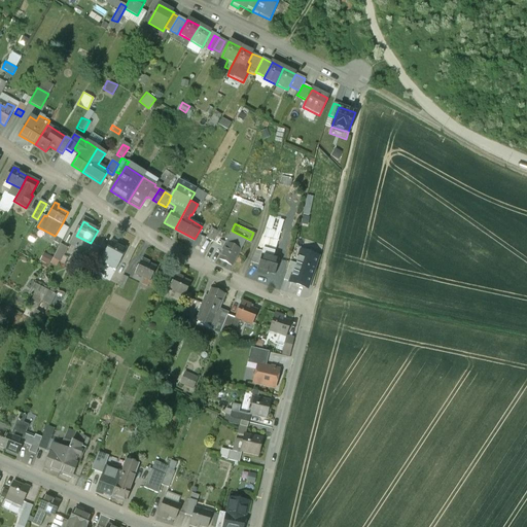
[(68,229),(62,224),(56,235),(57,236),(54,241),(59,243),(61,238),(63,239),(68,229)]
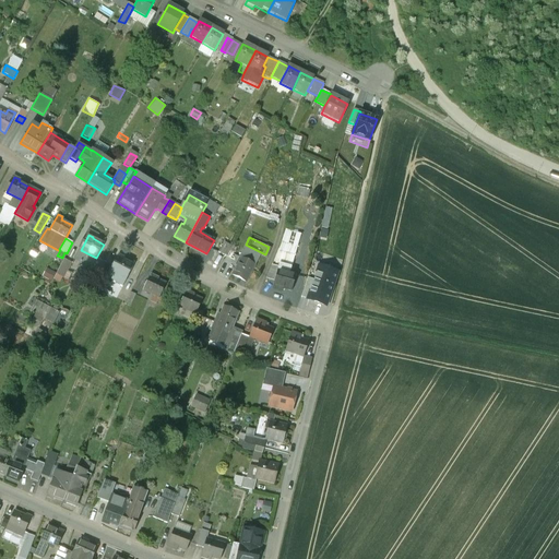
[(224,242),(218,252),(224,256),(229,246),(224,242)]
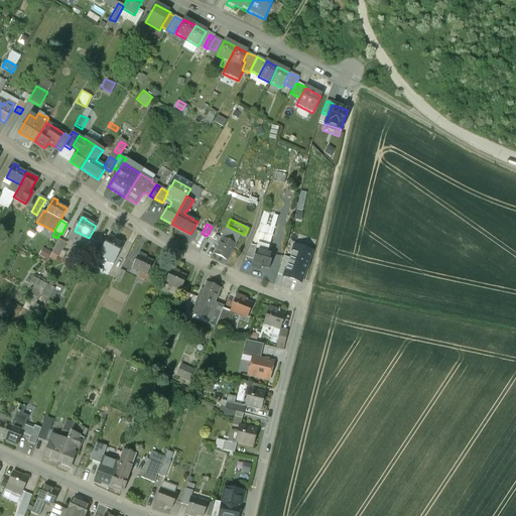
[(264,228),(258,226),(256,231),(269,235),(271,227),(264,225),(264,228)]
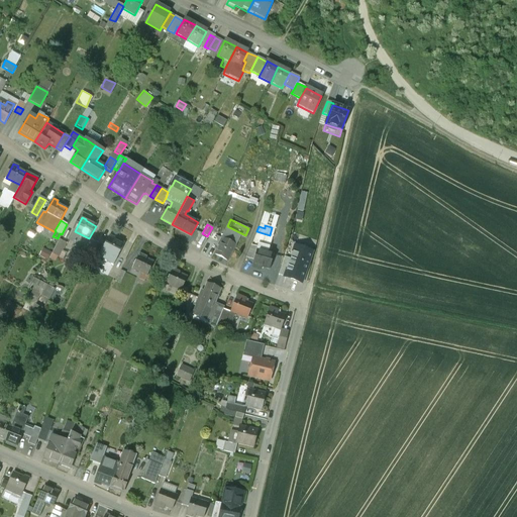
[(221,238),(236,245),(241,235),(226,228),(221,238)]
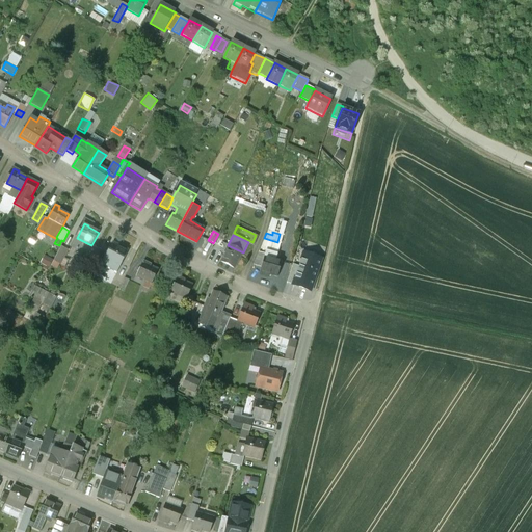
[(118,245),(114,243),(107,258),(110,260),(122,265),(123,263),(129,251),(117,246),(118,245)]
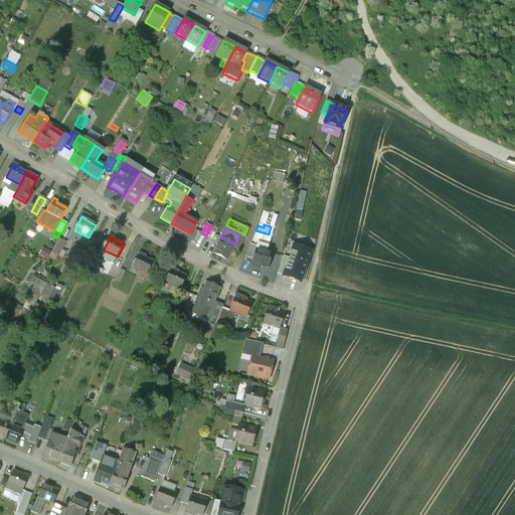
[(89,237),(82,248),(90,252),(96,241),(89,237)]
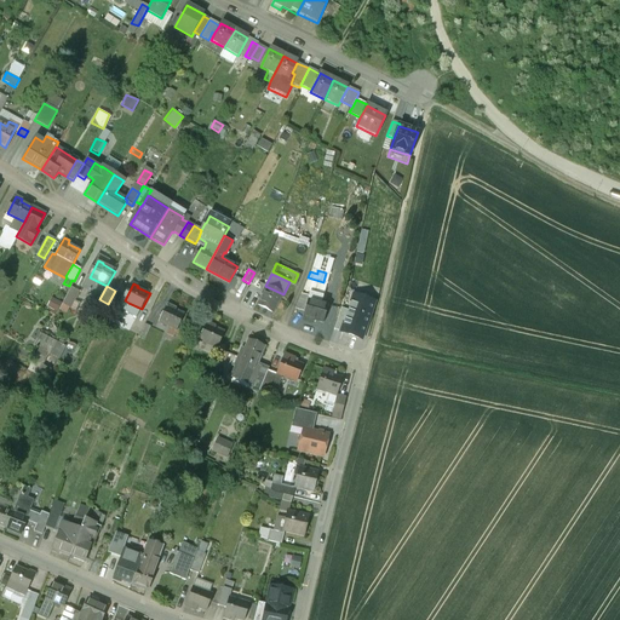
[(283,294),(265,286),(262,291),(264,292),(257,304),(274,313),(283,294)]
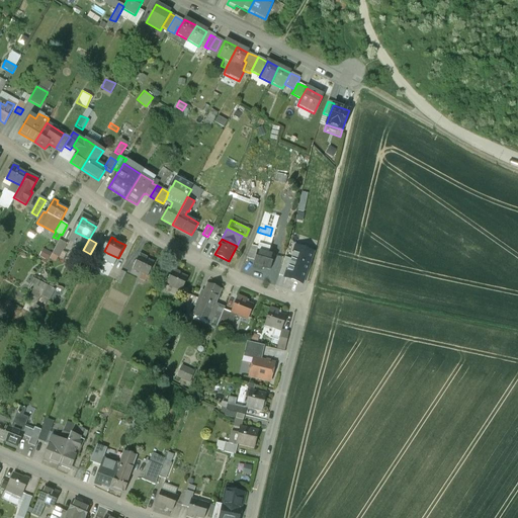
[(97,243),(88,261),(92,263),(95,256),(96,257),(102,246),(97,243)]
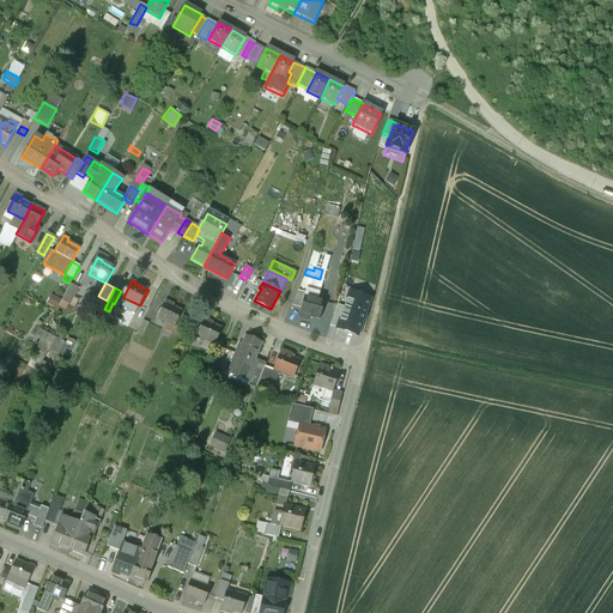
[(319,293),(305,291),(305,293),(302,308),(299,317),(310,320),(310,317),(320,319),(323,302),(317,301),(319,293)]
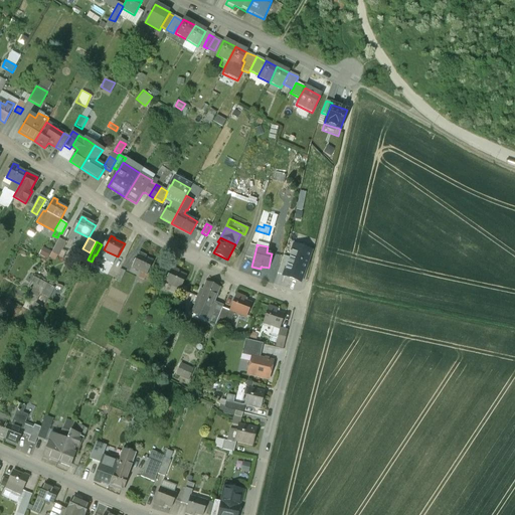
[(250,245),(245,256),(253,259),(256,246),(250,245)]
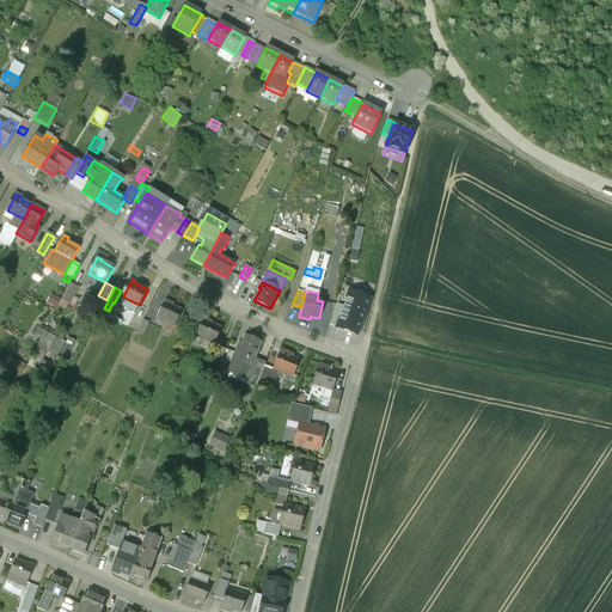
[(343,314),(338,328),(356,335),(369,298),(349,292),(343,307),(341,314),(343,314)]
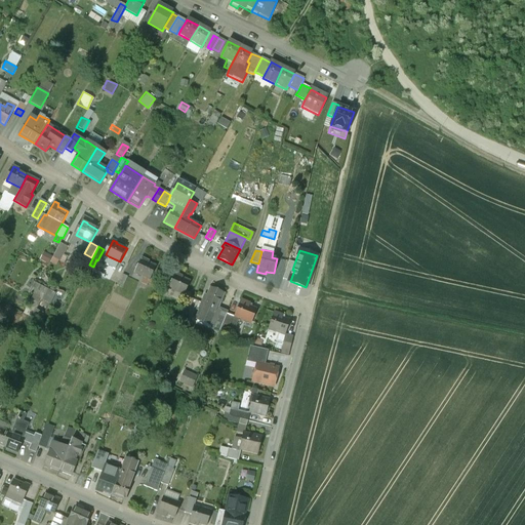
[(120,261),(109,256),(106,261),(124,271),(128,264),(121,259),(120,261)]
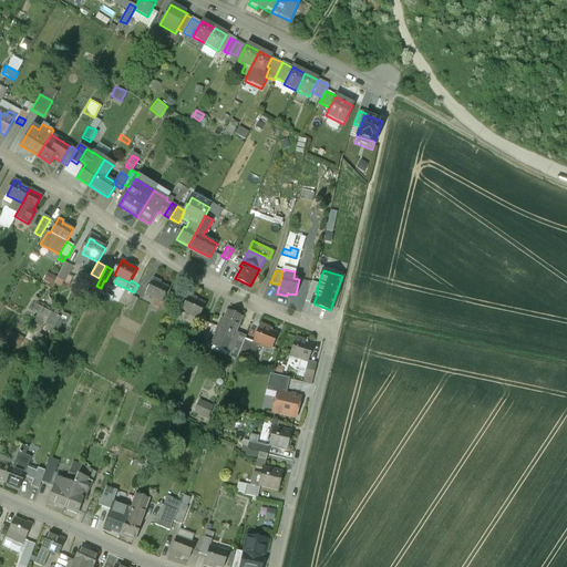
[(158,281),(154,279),(146,296),(156,300),(162,303),(169,289),(157,282),(158,281)]
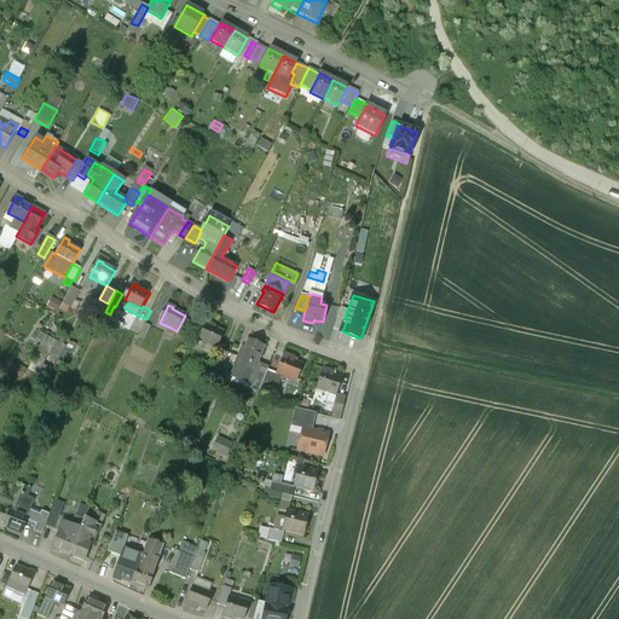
[(345,318),(347,311),(340,308),(334,329),(342,331),(347,318),(345,318)]
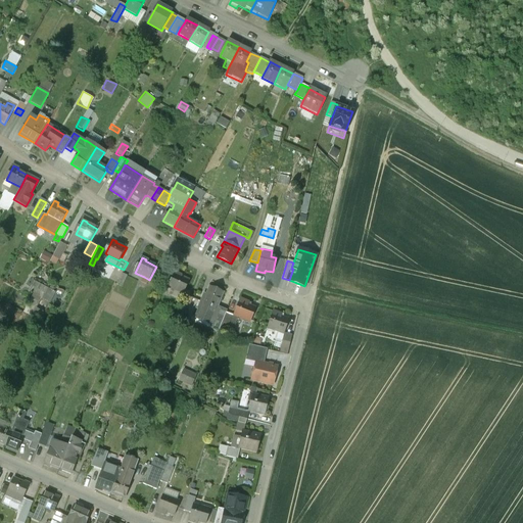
[(179,275),(175,273),(165,292),(180,299),(189,281),(179,276),(179,275)]
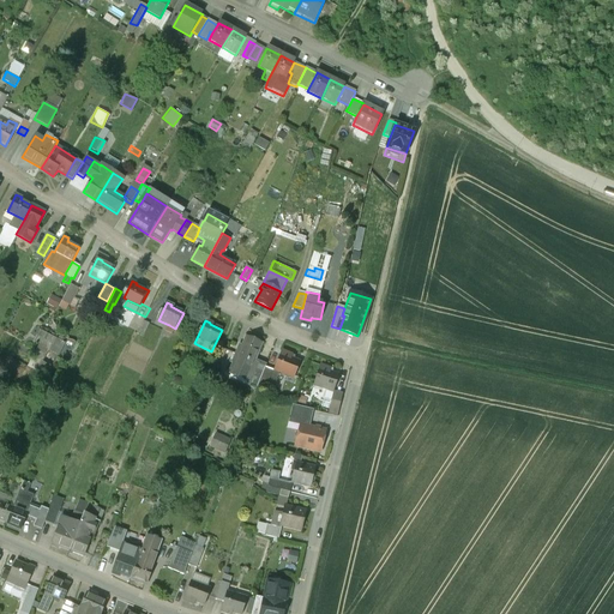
[(175,329),(169,325),(166,331),(173,335),(174,332),(176,333),(179,330),(175,329)]
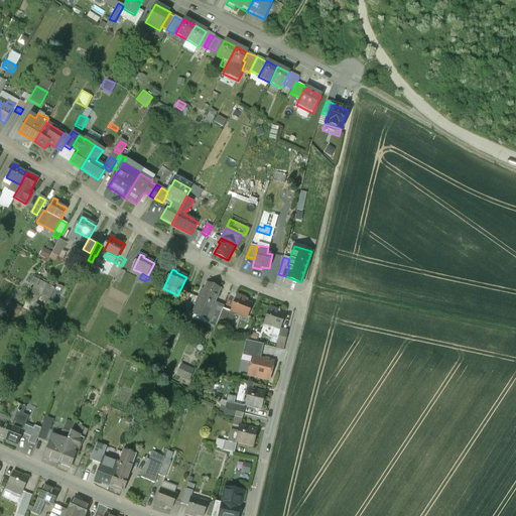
[(22,305),(41,312),(53,285),(31,276),(27,286),(29,288),(22,305)]
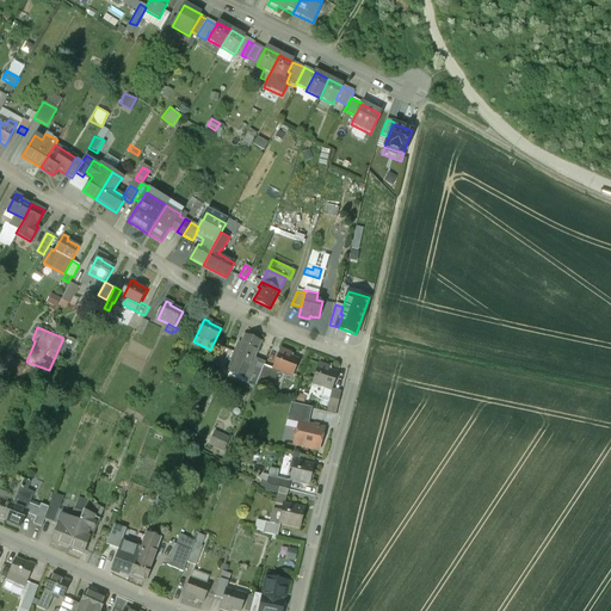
[(261,341),(245,334),(239,347),(238,347),(228,368),(250,377),(251,377),(258,360),(253,359),(261,341)]
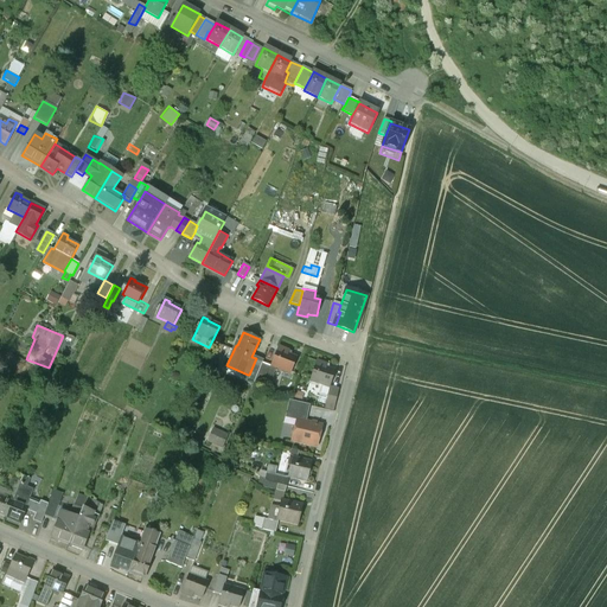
[(217,343),(209,362),(216,364),(224,346),(217,343)]
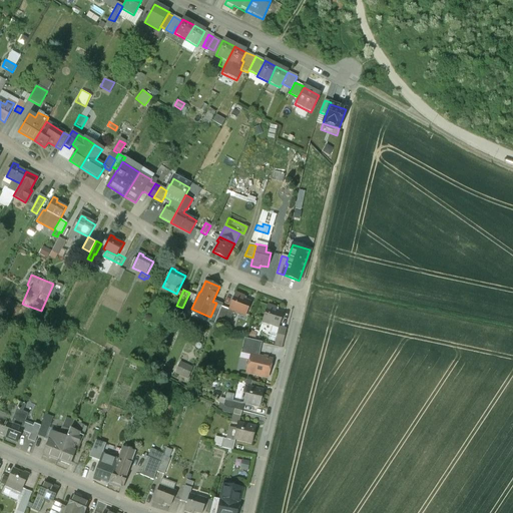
[(243,297),(233,294),(228,309),(245,316),(250,302),(242,299),(243,297)]
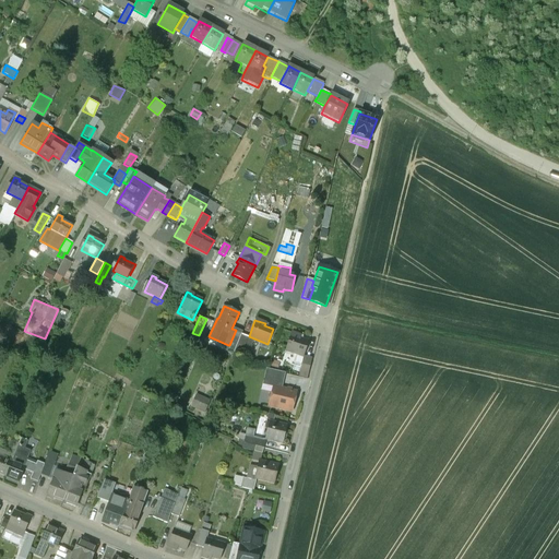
[(236,330),(229,345),(228,345),(225,352),(234,354),(242,333),(236,330)]
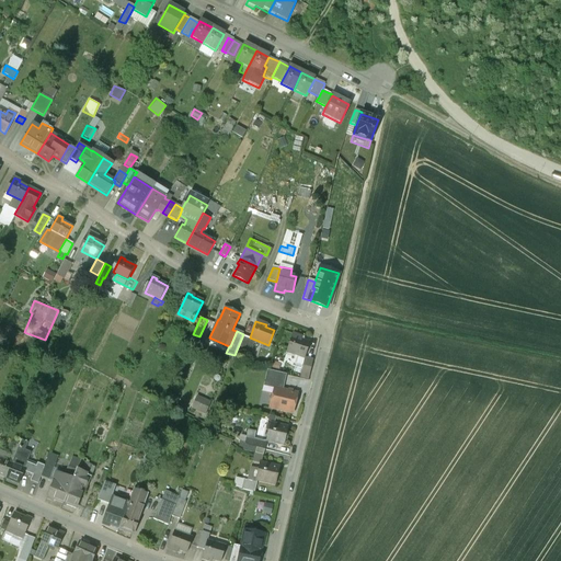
[(301,336),(292,333),(286,352),(305,357),(310,342),(301,339),(301,336)]
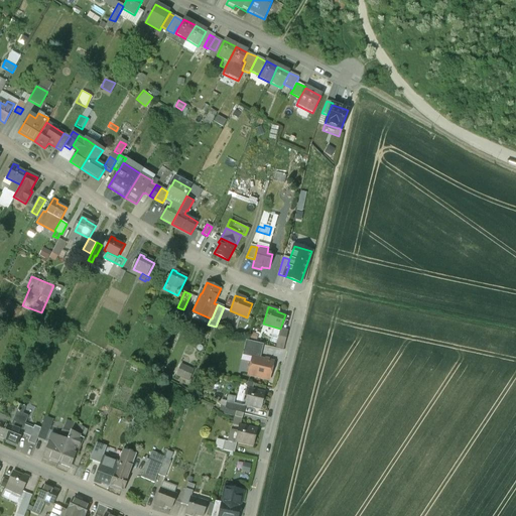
[(224,307),(218,324),(224,327),(230,310),(224,307)]
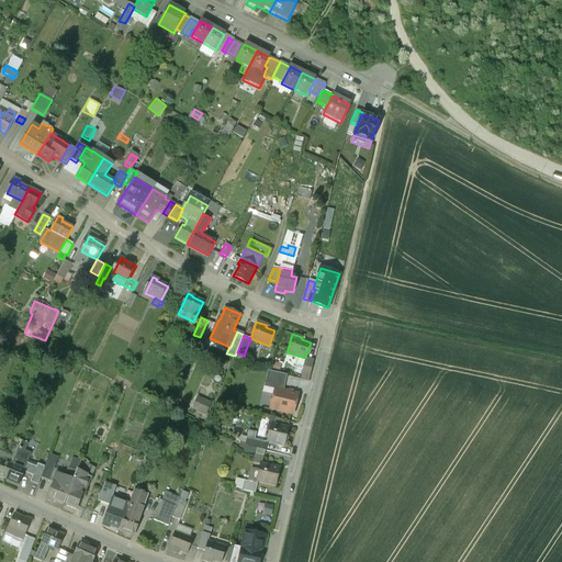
[(305,358),(301,378),(308,380),(313,361),(305,358)]
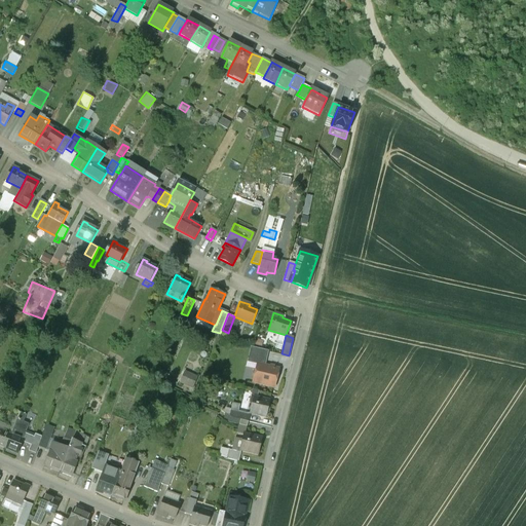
[(268,351),(251,347),(248,362),(258,364),(265,366),(268,351)]
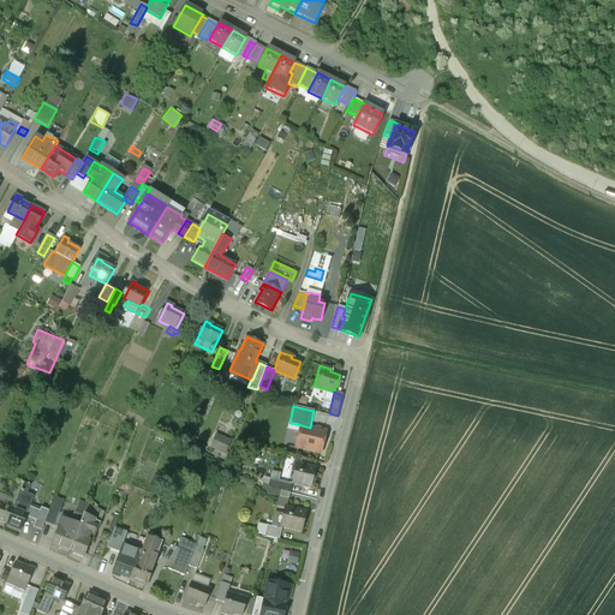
[(310,428),(302,425),(300,433),(299,431),(296,434),(296,436),(297,440),(298,440),(297,447),(320,452),(324,431),(310,428)]
